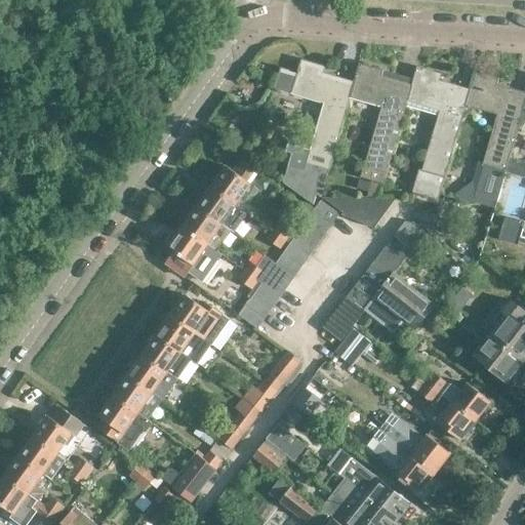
[(354,82),(352,81),(323,73),(325,66),(301,58),(296,74),(280,69),(274,89),(291,95),(323,105),(304,173),(287,169),(283,184),(313,205),(318,187),(323,188),(328,170),(349,97),(354,82)]
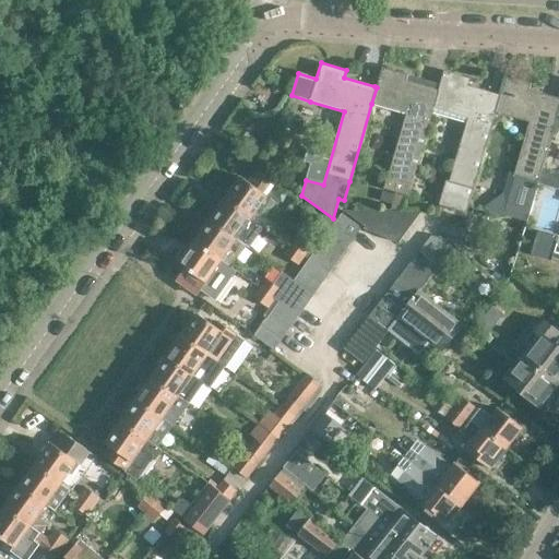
[(439,91),(438,91),(405,81),(407,74),(380,67),(375,86),(377,87),(371,104),(406,114),(388,178),(387,178),(382,189),(407,197),(433,108),(439,91)]
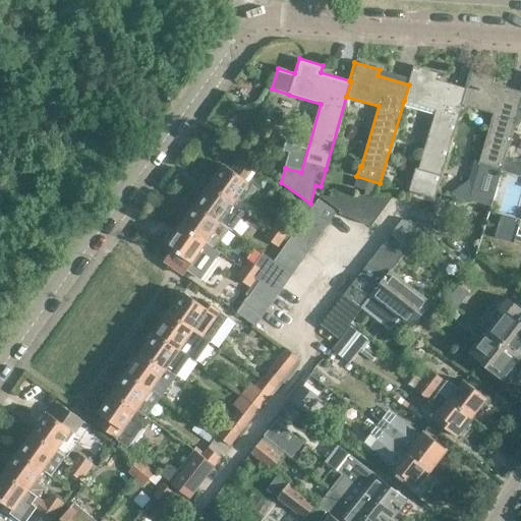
[(409,84),(404,101),(437,110),(418,170),(415,169),(409,190),(435,198),(461,105),(466,90),(465,89),(435,80),(438,73),(413,66),(408,84),(409,84)]
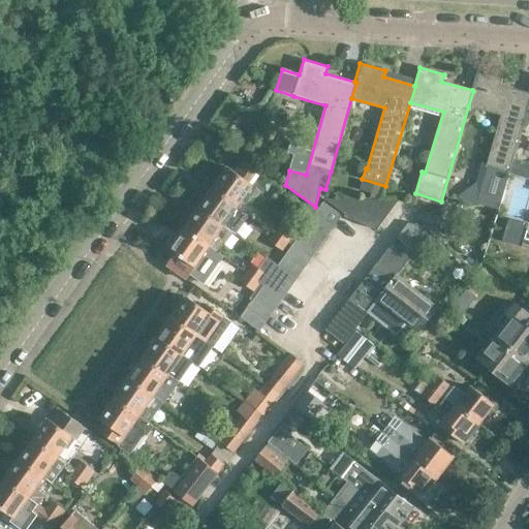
[(528,104),(528,93),(500,86),(502,78),(477,70),(472,90),(473,91),(468,106),(502,117),(475,201),(499,209),(524,122),(528,104)]
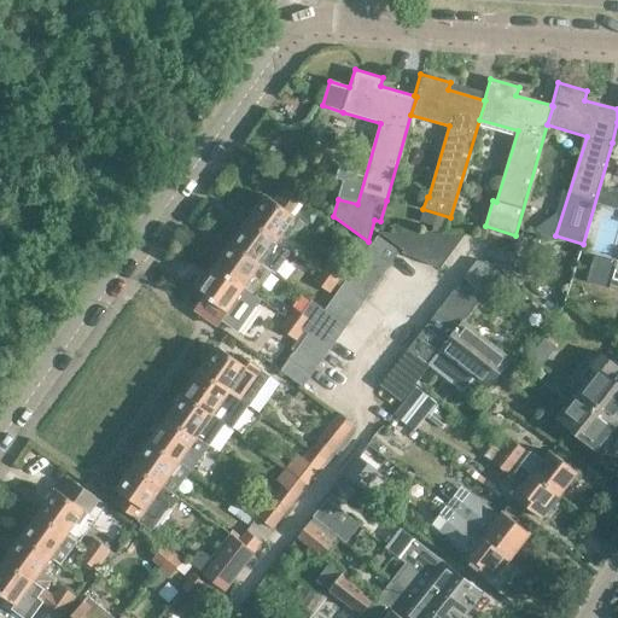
[(264,196),(248,220),(285,248),(303,223),(298,220),(308,205),(284,187),(273,203),(264,196)]
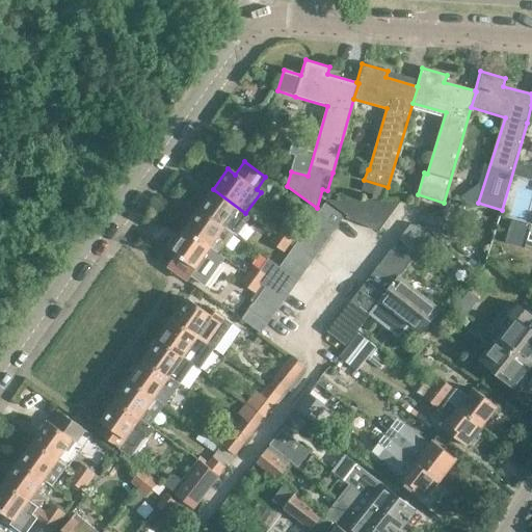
[(248,215),(245,213),(213,189),(207,197),(203,195),(196,205),(201,208),(198,210),(232,234),(234,236),(248,215)]
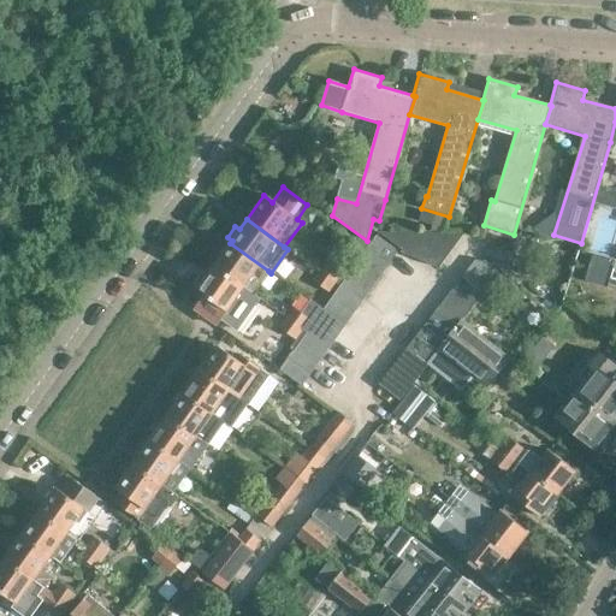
[(401,250),(400,253),(438,268),(463,234),(375,234),(401,250)]
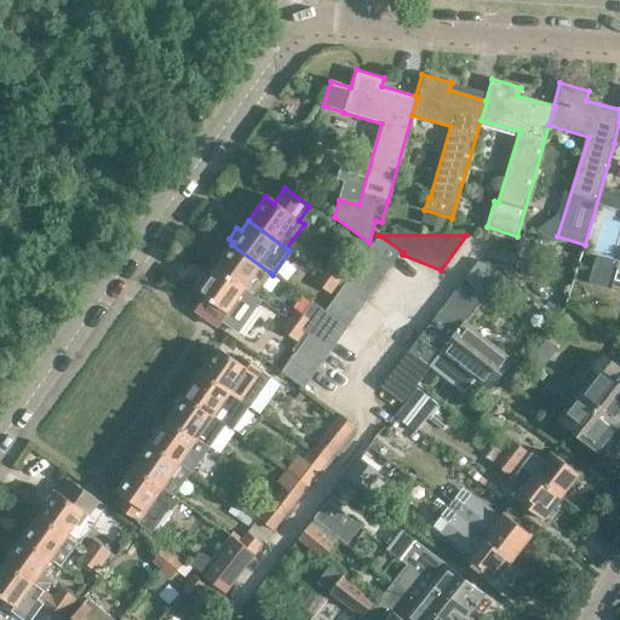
[(378,237),(368,251),(390,265),(399,253),(378,237)]
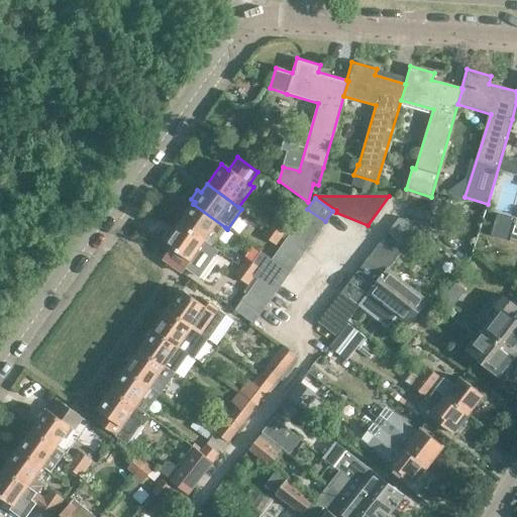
[(193,204),(179,224),(211,247),(225,227),(193,204)]
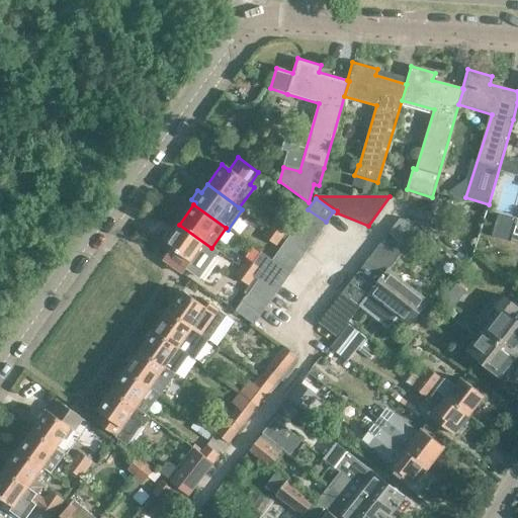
[(326,222),(308,209),(300,220),(319,233),(326,222)]
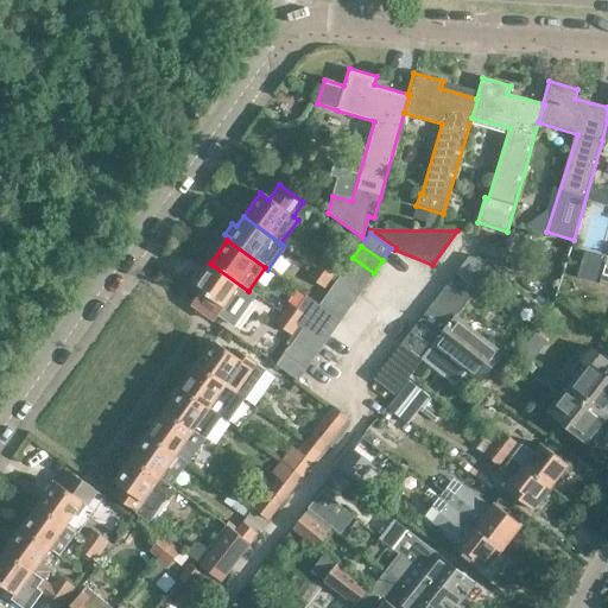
[(322,258),(315,267),(329,278),(336,268),(322,258)]
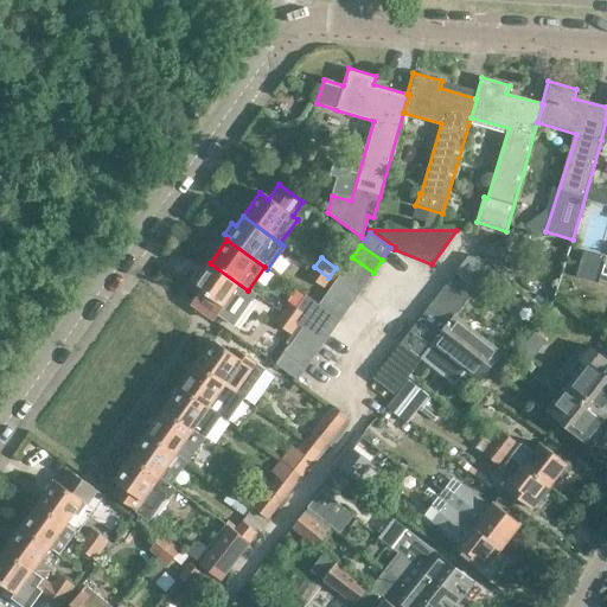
[(374,273),(352,257),(336,281),(356,296),(374,273)]
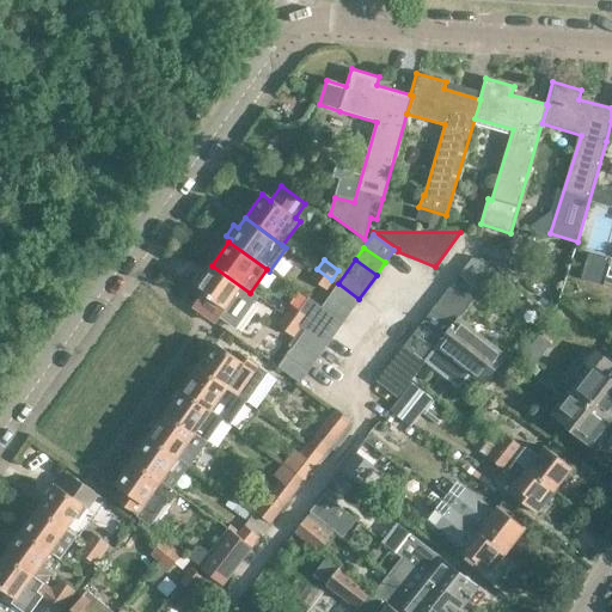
[(472,259),(458,277),(478,293),(494,274),(476,261),(472,259)]
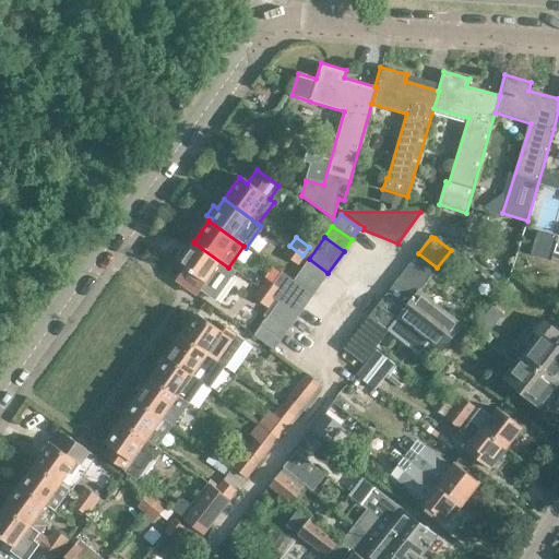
[(178,263),(186,269),(176,282),(195,295),(212,272),(226,282),(234,271),(228,268),(193,242),(178,263)]
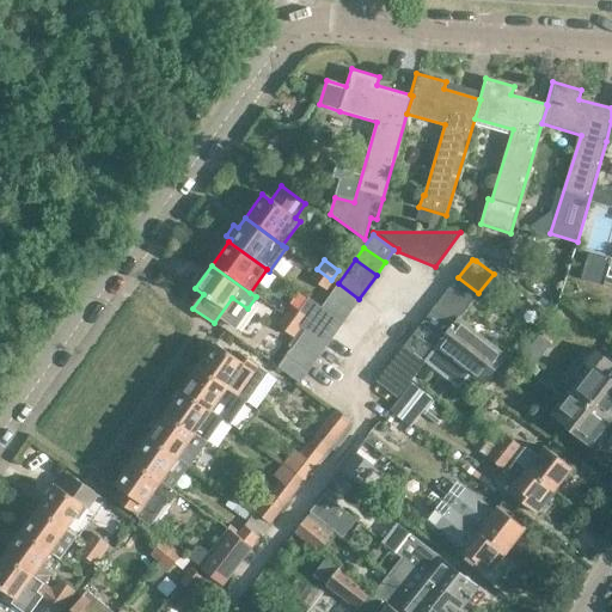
[(331,280),(317,269),(310,279),(324,289),(331,280)]
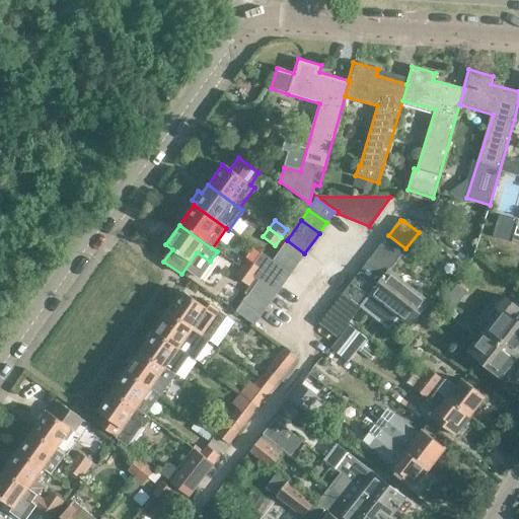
[(388,235),(380,244),(398,258),(405,248),(388,235)]
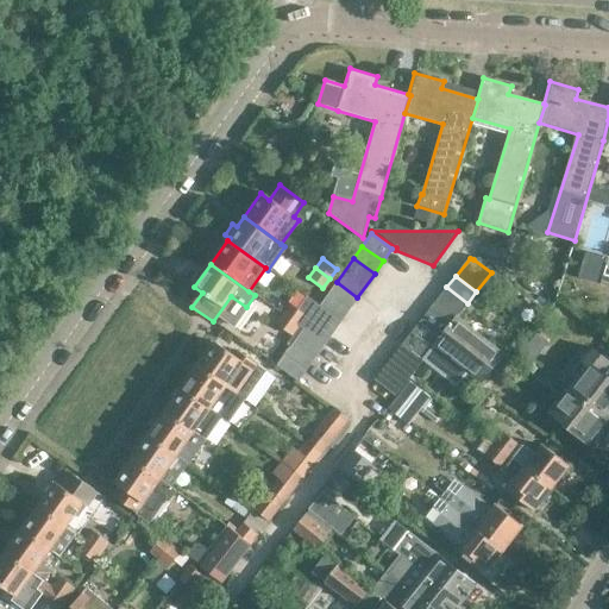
[(357,297),(337,282),(328,294),(349,309),(357,297)]
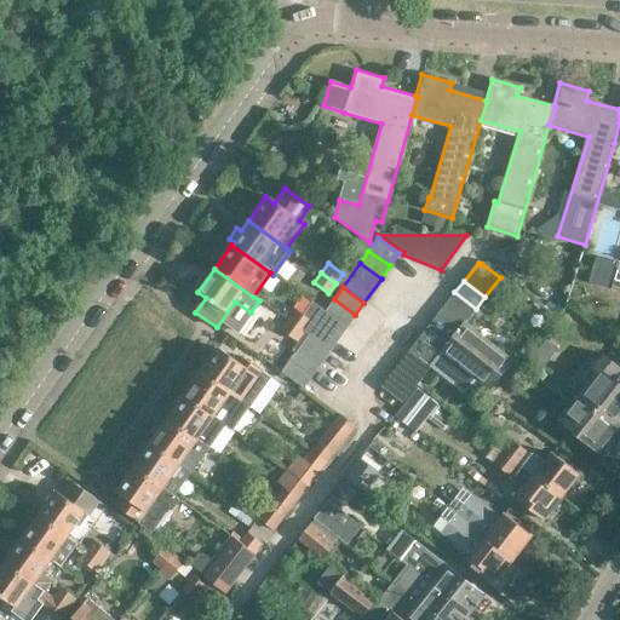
[(466,321),(476,309),(454,292),(445,305),(466,321)]
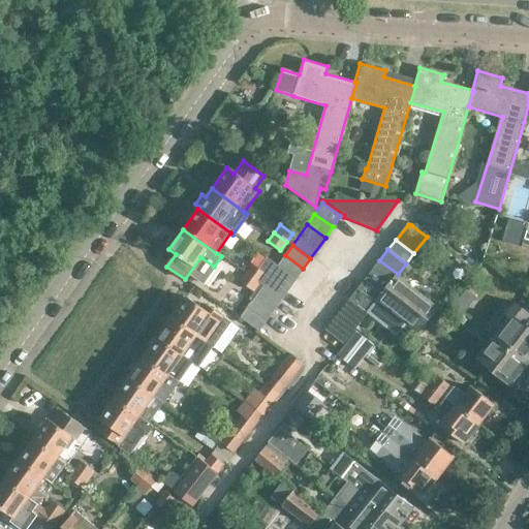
[(303,269),(285,255),(277,266),(296,279),(303,269)]
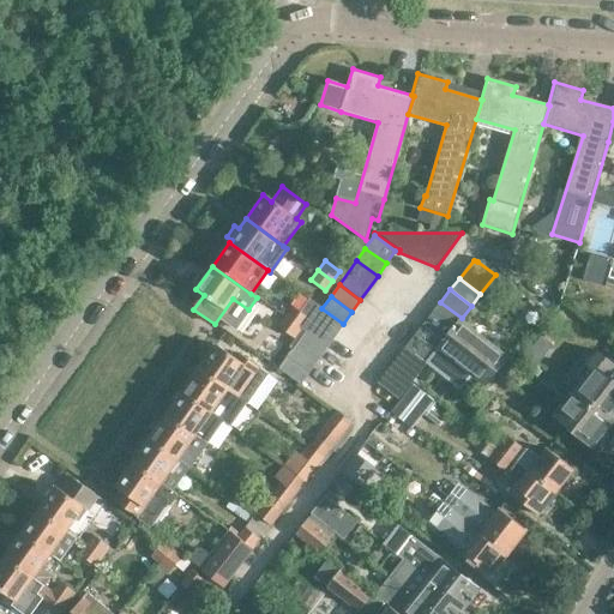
[(452,330),(458,323),(462,318),(440,302),(431,314),(452,330)]
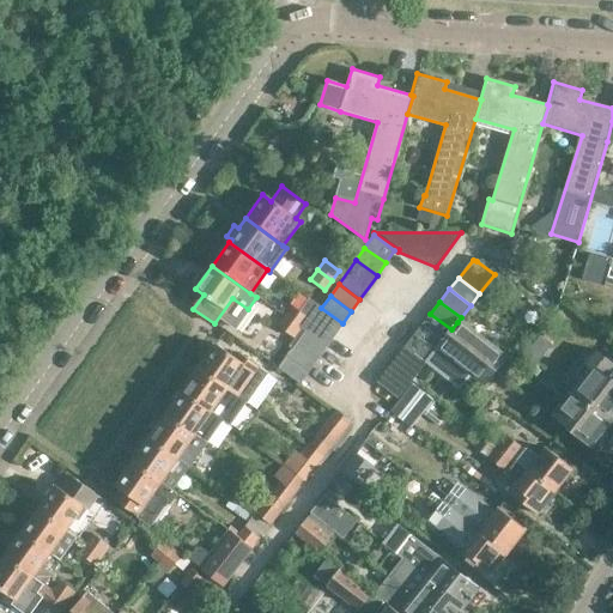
[(291,308),(284,316),(298,327),(304,319),(291,308)]
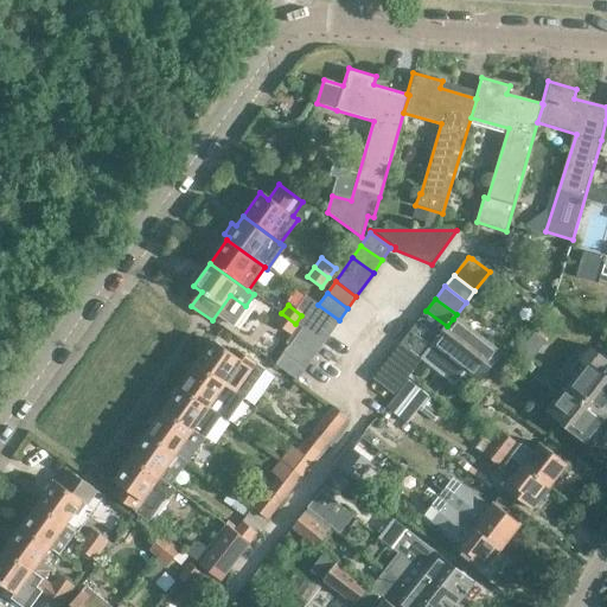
[(318,305),(310,318),(331,332),(339,320),(318,305)]
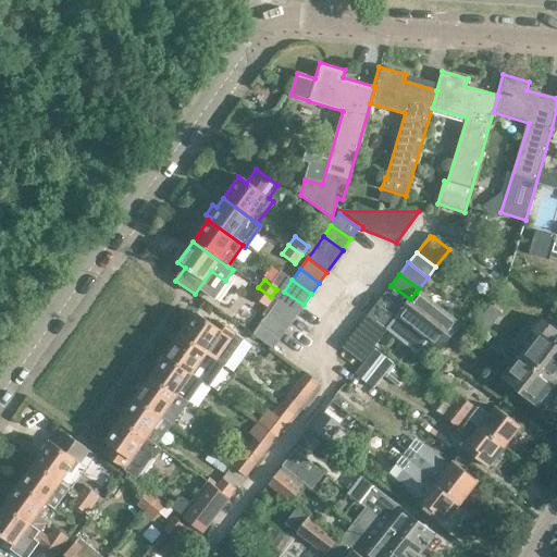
[(383,295),(403,309),(410,299),(391,285),(383,295)]
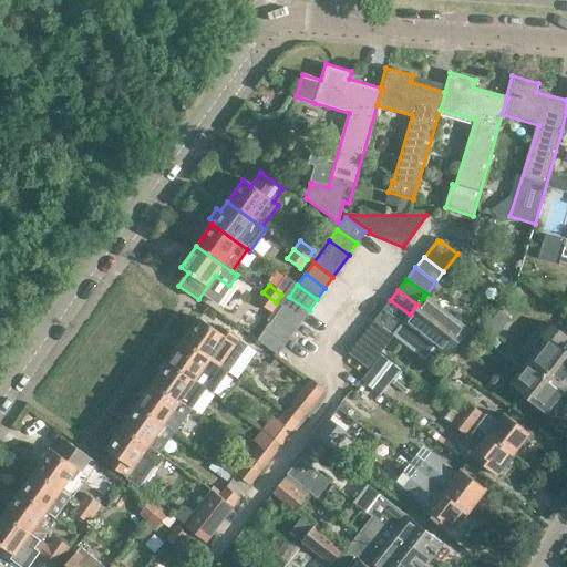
[(276,302),(263,292),(256,302),(268,312),(276,302)]
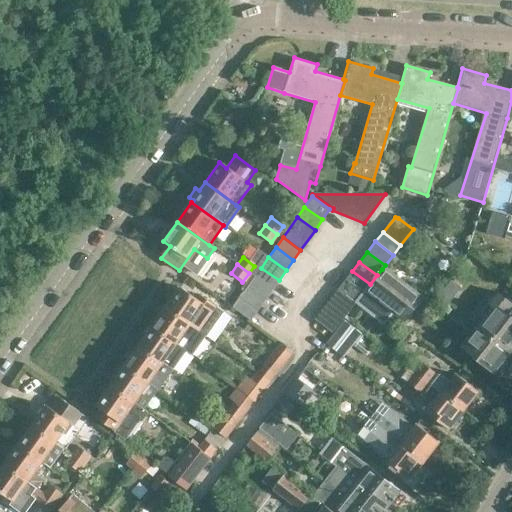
[(254,278),(271,291),(279,280),(261,268),(254,278)]
